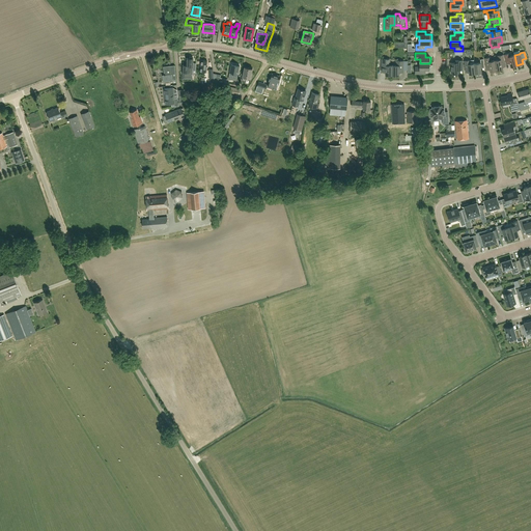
[(516,65),(514,55),(510,56),(509,53),(504,55),(506,63),(510,62),(511,66),(512,66),(512,67),(516,66),(516,65)]
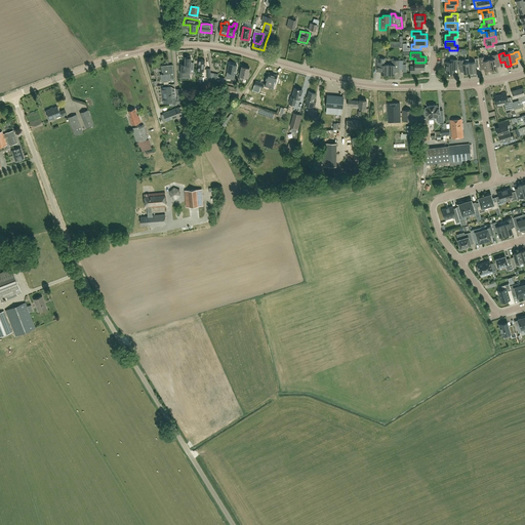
[(493,58),(489,59),(491,70),(497,68),(496,62),(499,62),(497,54),(492,55),(493,58)]
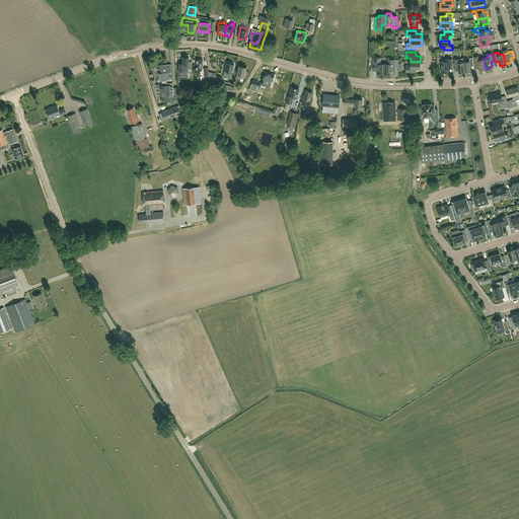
[(186,56),(184,57),(182,57),(182,64),(178,64),(178,71),(180,71),(180,75),(189,75),(189,71),(188,70),(189,68),(192,68),(192,62),(189,62),(189,57),(188,56),(186,56)]
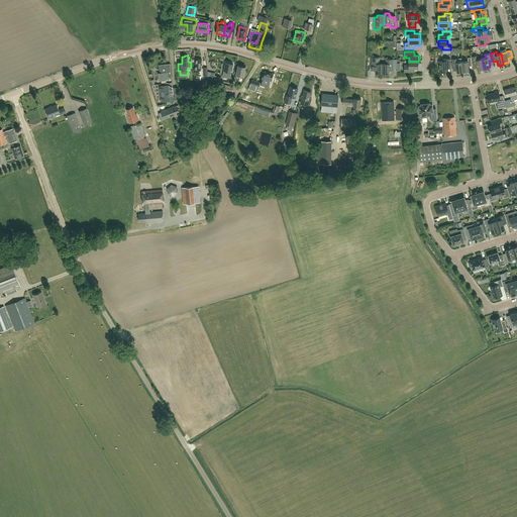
[(484,69),(482,59),(478,60),(478,56),(472,57),(474,64),(476,63),(478,70),(484,69)]
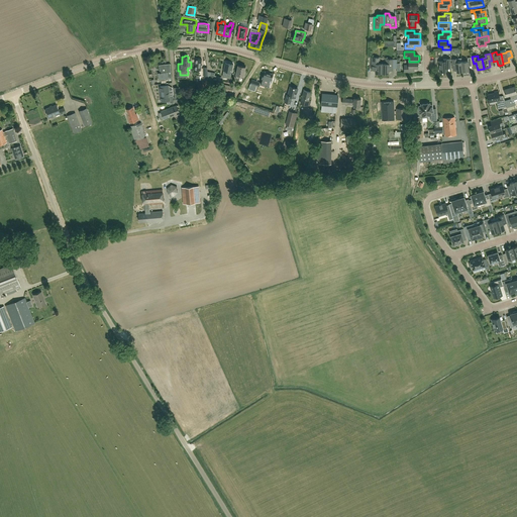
[(382,73),(382,64),(380,64),(380,58),(372,58),(372,70),(376,70),(376,73),(382,73)]
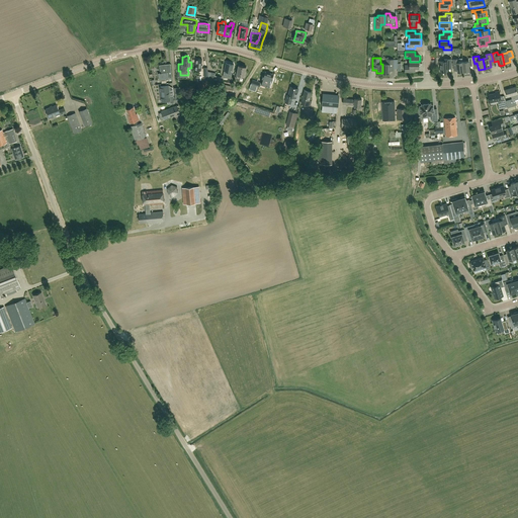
[(462,62),(463,72),(470,71),(469,64),(472,64),(471,58),(468,58),(468,61),(462,62)]
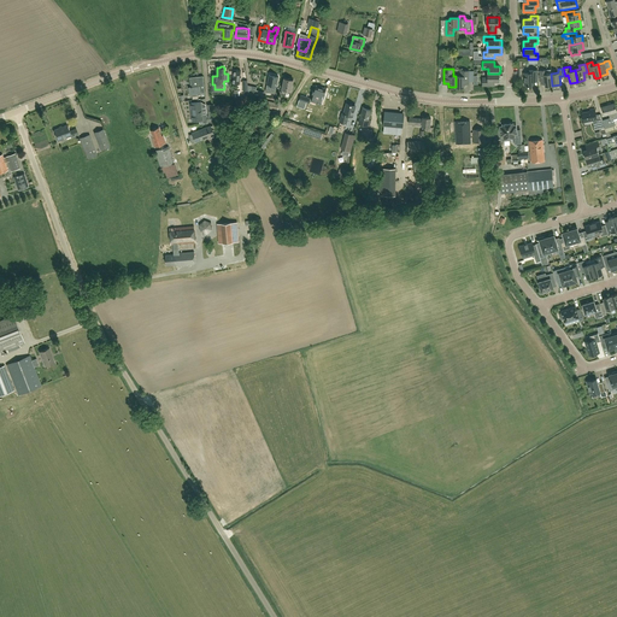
[(538,70),(529,70),(529,74),(523,74),(523,78),(524,78),(524,86),(528,86),(528,87),(533,87),(533,81),(538,81),(538,70)]
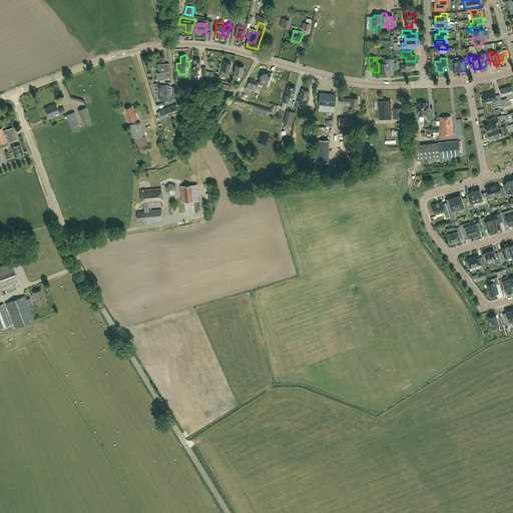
[(458,58),(454,58),(449,59),(449,65),(452,65),(453,71),(459,71),(458,61),(458,58)]
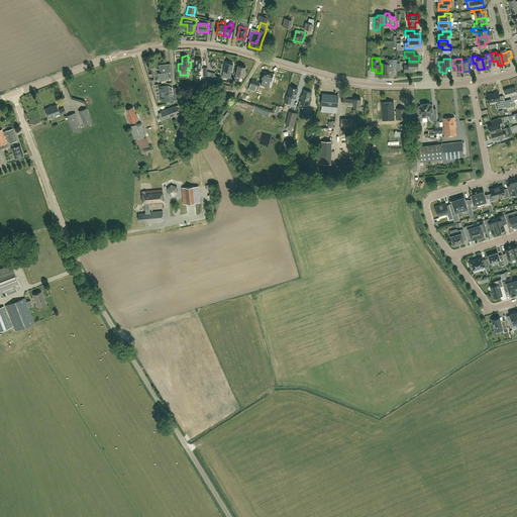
[(386,64),(382,64),(382,73),(389,74),(389,71),(393,71),(393,60),(386,60),(386,64)]
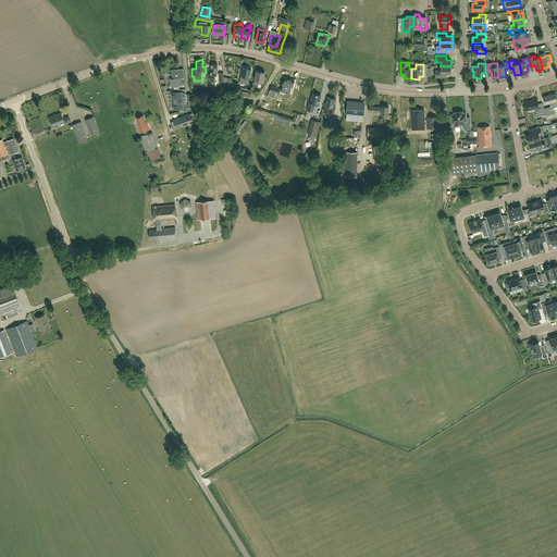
[(450,66),(441,66),(441,70),(435,71),(435,77),(446,77),(446,73),(450,73),(450,66)]
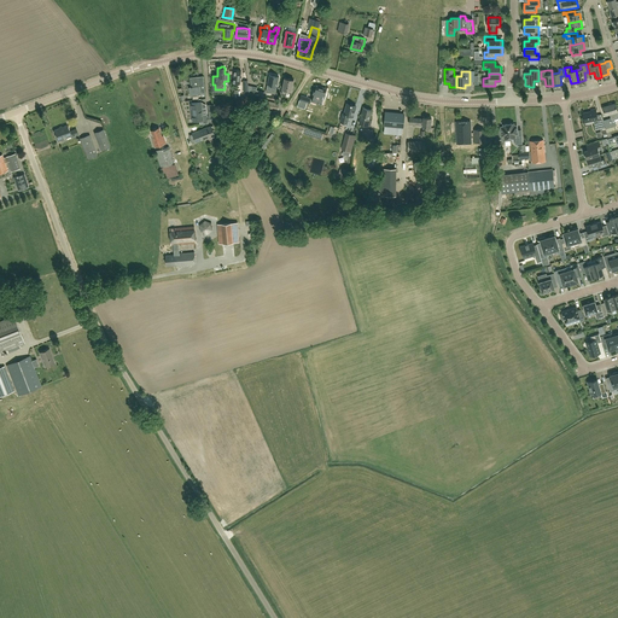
[(269,75),(268,85),(266,92),(270,93),(275,94),(277,86),(279,77),(269,75)]
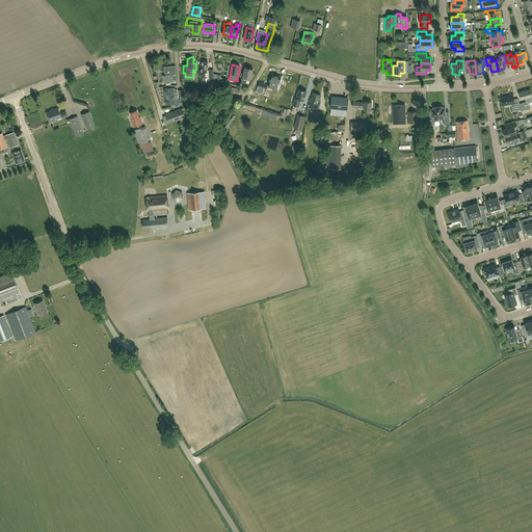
[(164,75),(162,75),(163,82),(173,81),(173,80),(177,80),(176,71),(171,72),(171,65),(163,67),(164,75)]
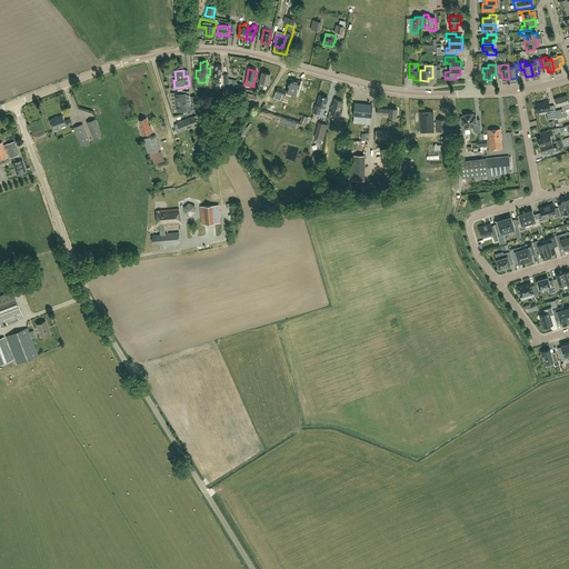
[(270,73),(262,72),(259,87),(263,88),(265,83),(269,85),(270,73)]
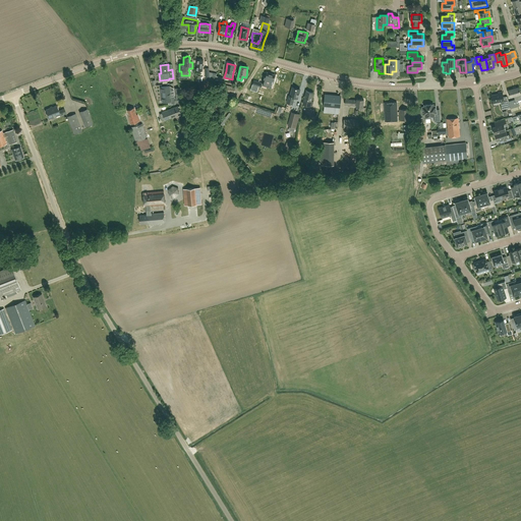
[(267,72),(264,82),(262,82),(262,83),(254,81),(252,84),(251,90),(257,92),(258,87),(261,88),(262,84),(271,88),(275,75),(267,72)]
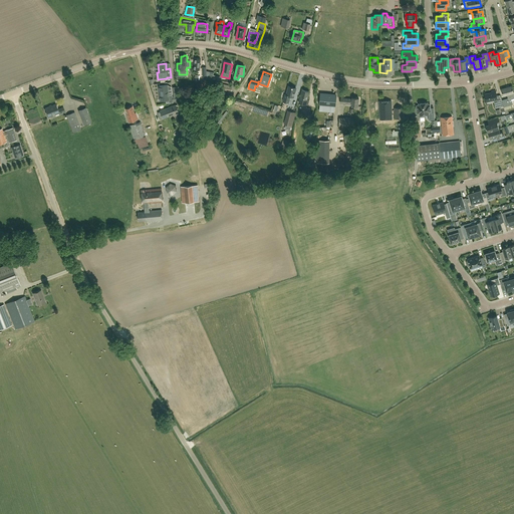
[(231,92),(233,86),(222,83),(221,89),(226,90),(231,92)]
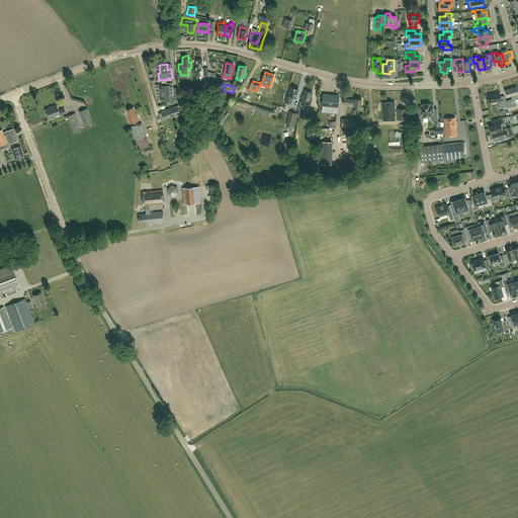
[(161,95),(161,102),(170,101),(170,104),(174,103),(174,98),(170,98),(169,86),(160,87),(161,95)]
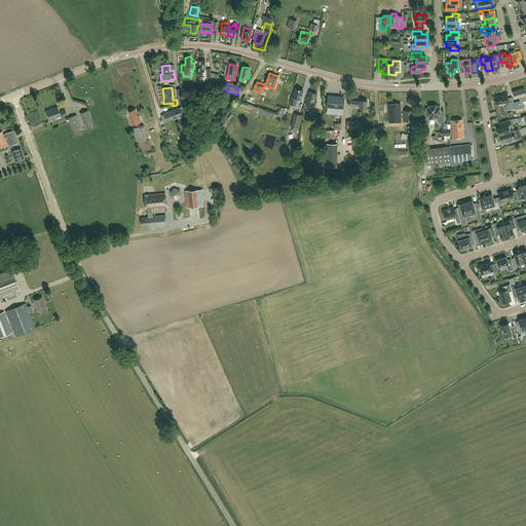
[(178,99),(177,99),(178,105),(187,103),(186,97),(185,98),(184,88),(177,89),(178,99)]
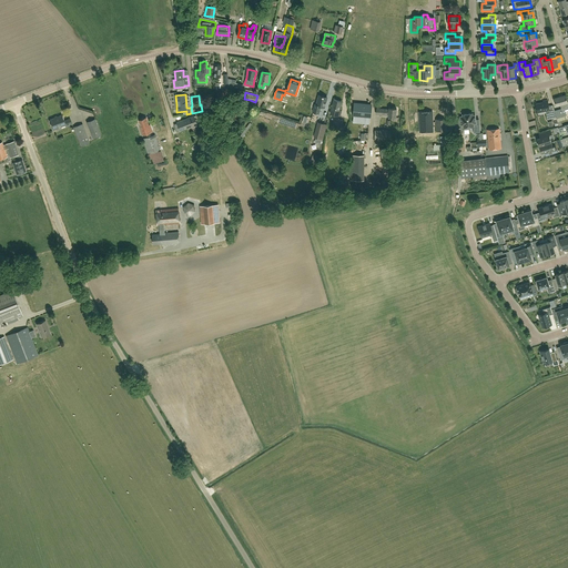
[(320,95),(316,104),(315,104),(313,112),(318,114),(321,107),(324,108),(327,98),(320,95)]
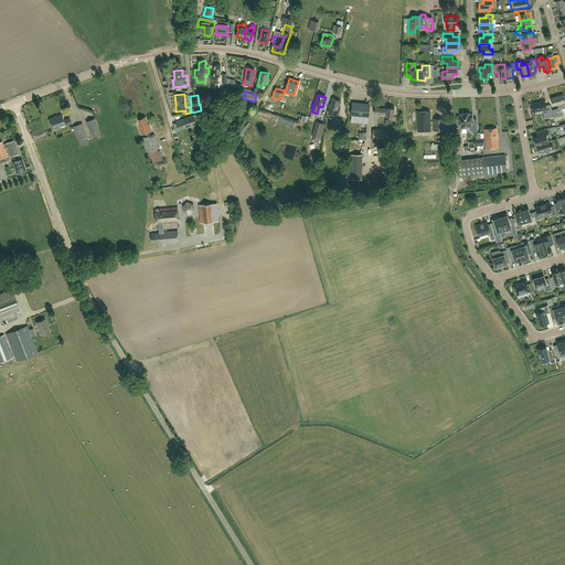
[(563,95),(551,98),(553,106),(557,105),(558,108),(552,110),(553,117),(554,121),(564,118),(562,109),(564,108),(564,106),(564,103),(563,95)]
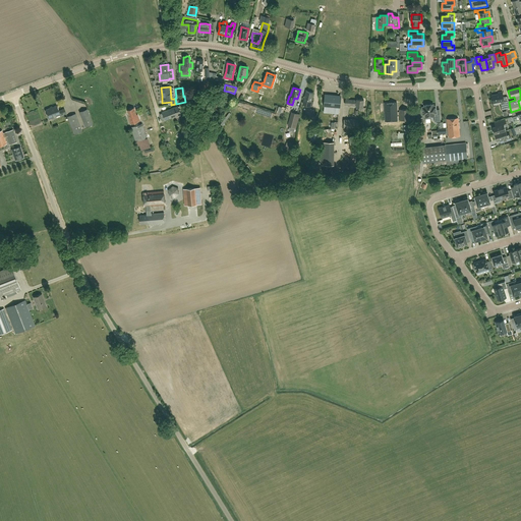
[(306,91),(304,101),(302,104),(310,106),(312,107),(313,102),(311,102),(313,93),(306,91)]
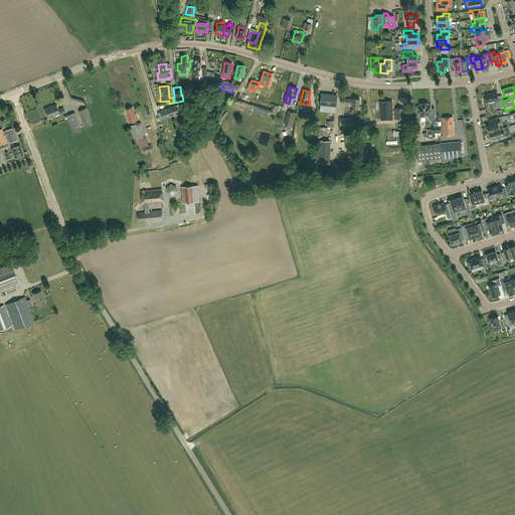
[(493,93),(486,95),(487,103),(495,101),(496,109),(501,108),(504,107),(503,101),(502,99),(498,100),(496,91),(492,92),(493,93)]
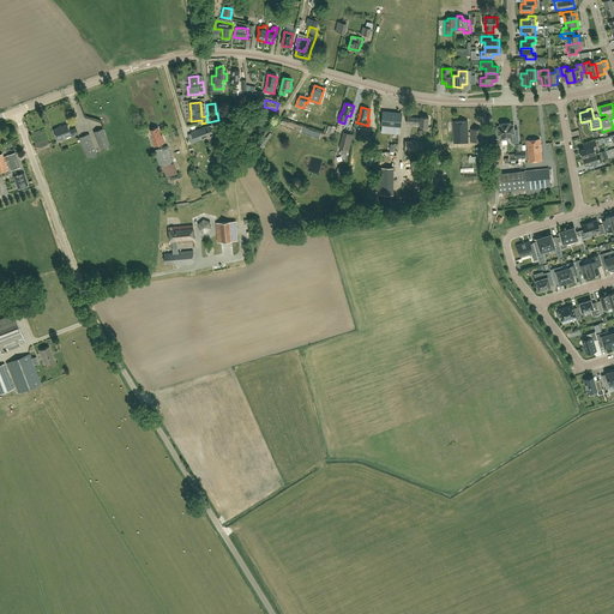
[(262,119),(259,120),(265,128),(272,122),(271,121),(275,119),(270,113),(262,120),(262,119)]
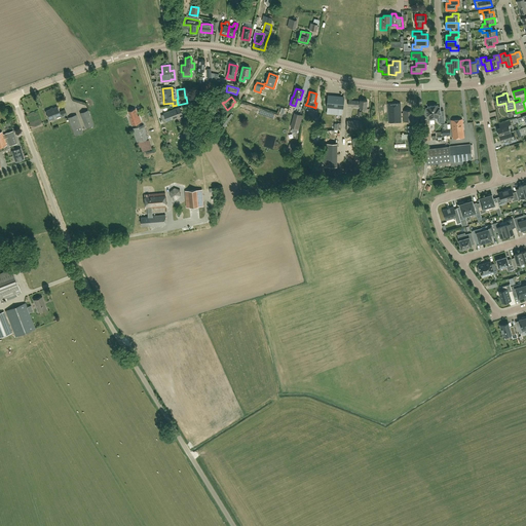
[(327,107),(328,108),(327,113),(342,115),(343,109),(344,99),(328,98),(327,107)]
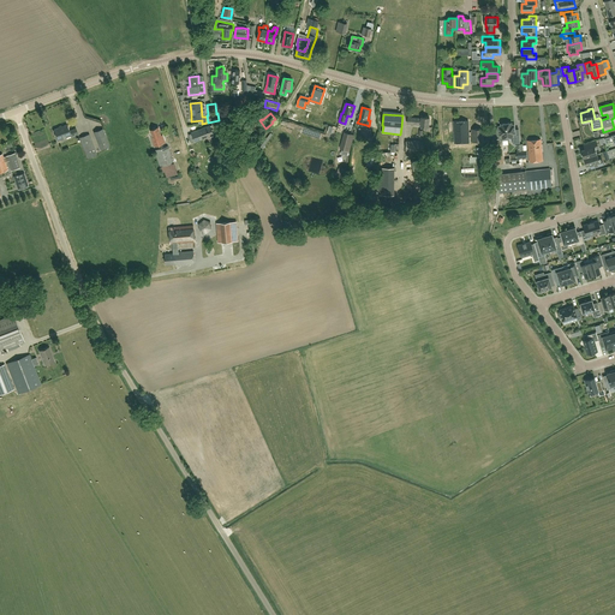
[(454,143),(469,142),(469,120),(454,121),(454,143)]
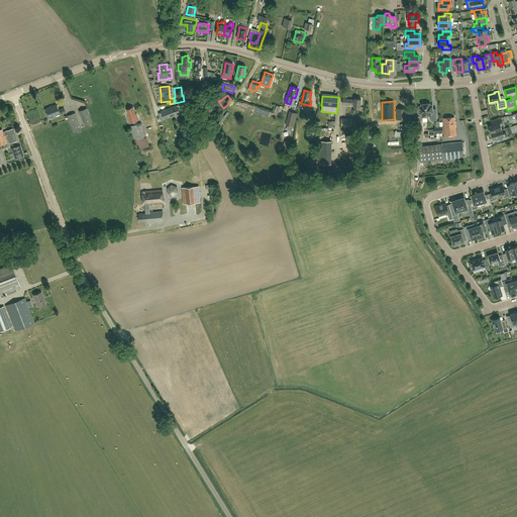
[(288,114),(291,105),(285,103),(282,112),(288,114)]
